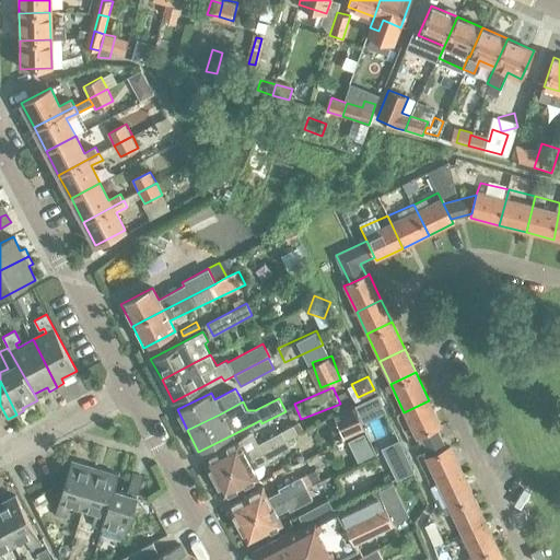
[(421,434),(440,427),(441,426),(429,400),(404,412),(416,438),(421,434)]
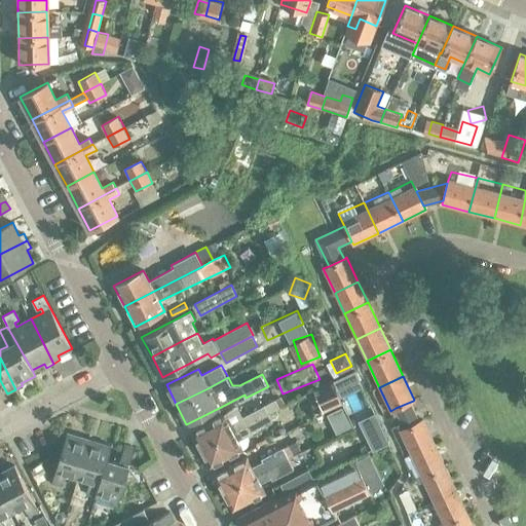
[(330,407),(341,402),(333,384),(322,389),(330,407)]
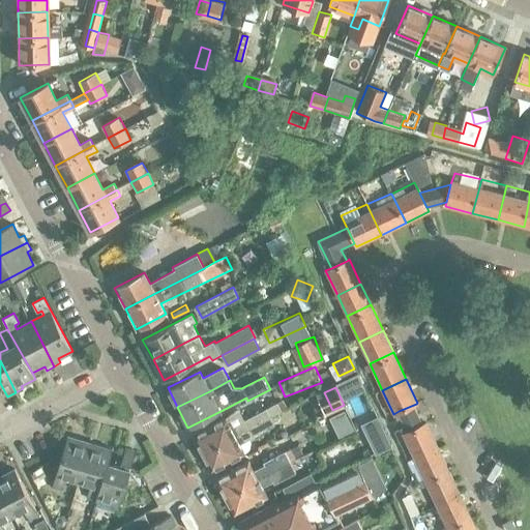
[(235,435),(271,416),(283,410),(278,403),(245,420),(240,410),(226,417),(203,429),(202,433),(194,437),(202,452),(235,435)]
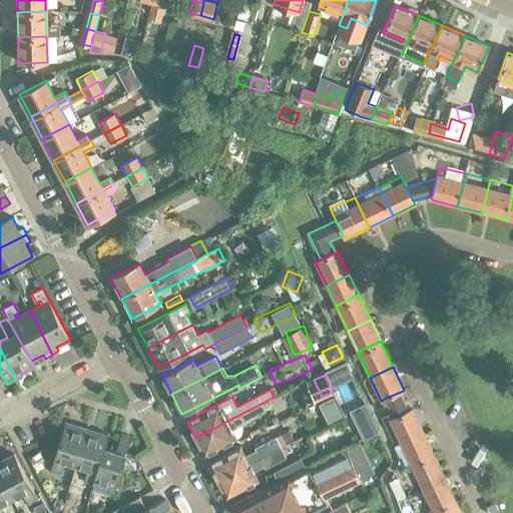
[(403,391),(386,398),(395,417),(412,410),(403,391)]
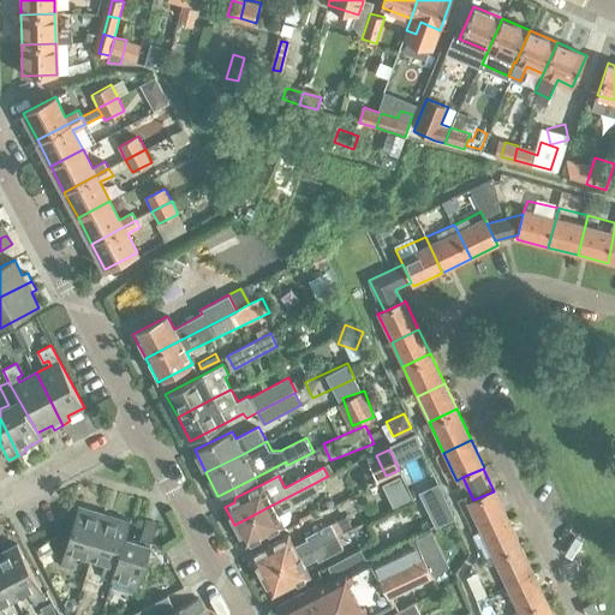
[(273,505),(234,525),(243,543),(252,538),(258,539),(285,526),(279,515),(321,494),(315,483),(273,505)]
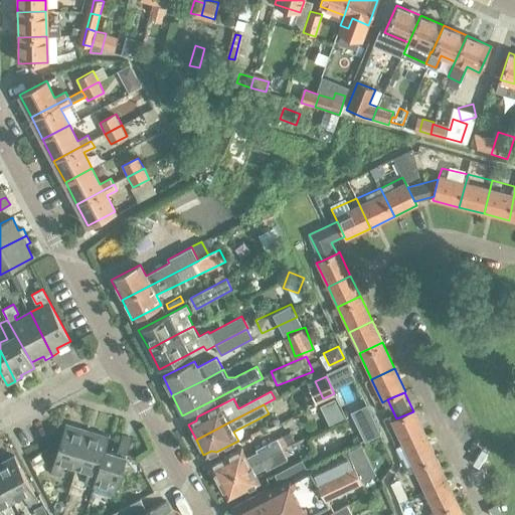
[(331,424),(345,417),(341,408),(327,415),(331,424)]
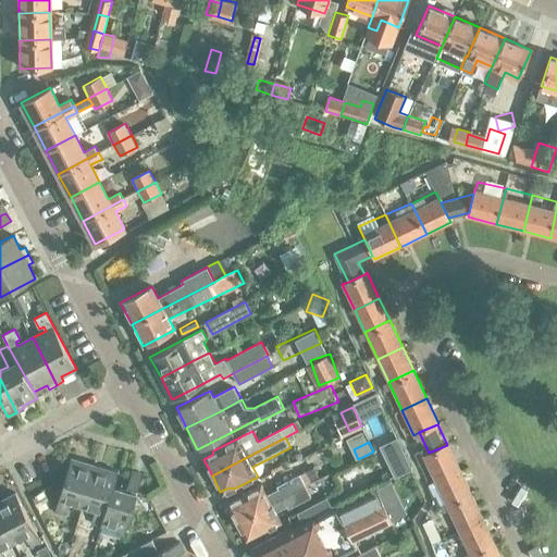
[(448,445),(447,445),(429,453),(423,456),(435,481),(459,469),(448,445)]
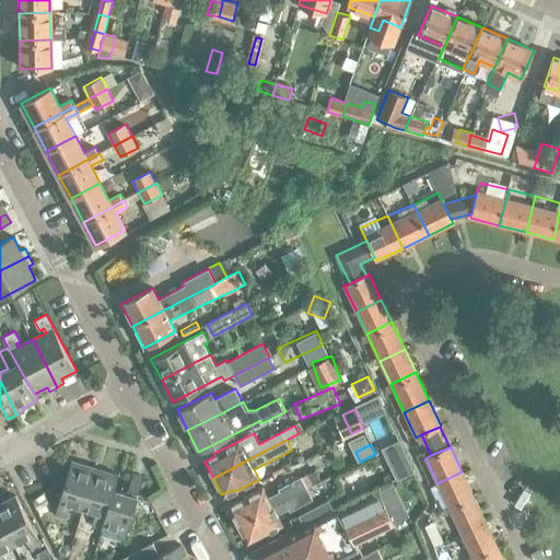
[(83,509),(95,468),(71,462),(55,515),(66,518),(69,505),(83,509)]
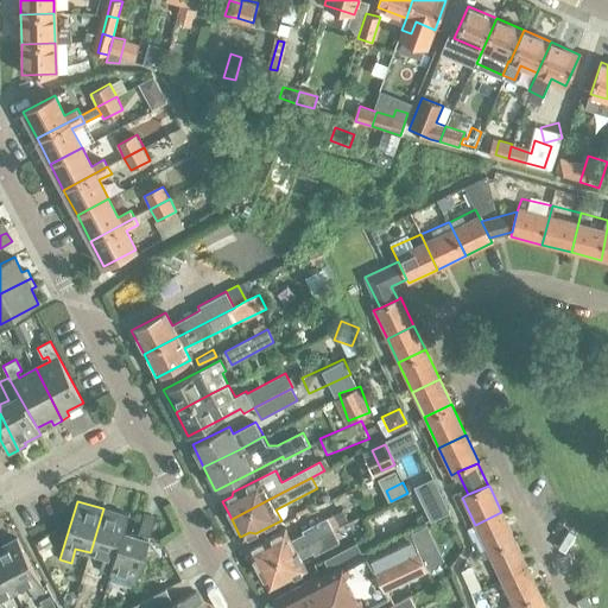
[(112,575),(125,530),(128,515),(103,508),(90,552),(103,556),(99,571),(112,575)]
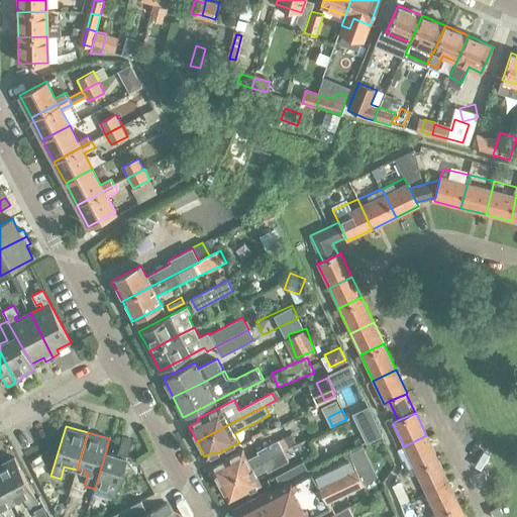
[(416,471),(438,459),(426,435),(404,446),(416,471)]
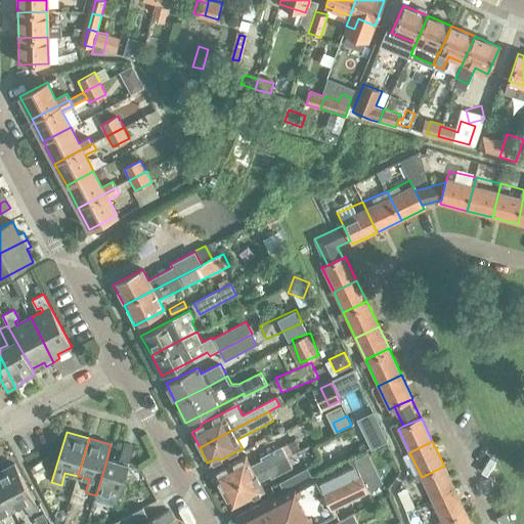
[(107,456),(96,495),(118,501),(129,464),(133,447),(123,445),(119,461),(107,456)]
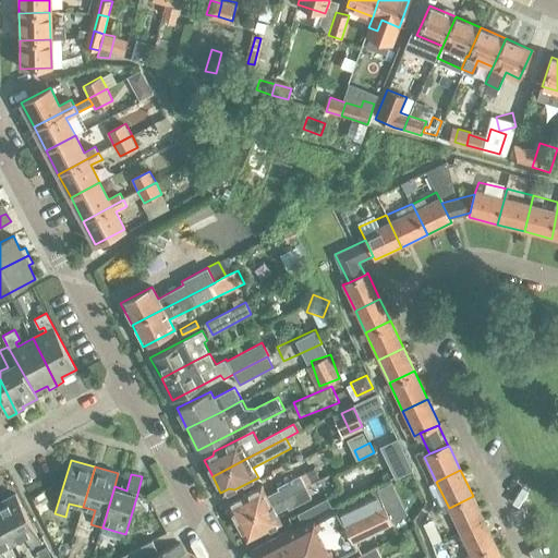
[(271,505),(307,486),(301,474),(278,486),(279,489),(267,496),(262,485),(239,497),(238,502),(229,507),(237,523),(271,505)]
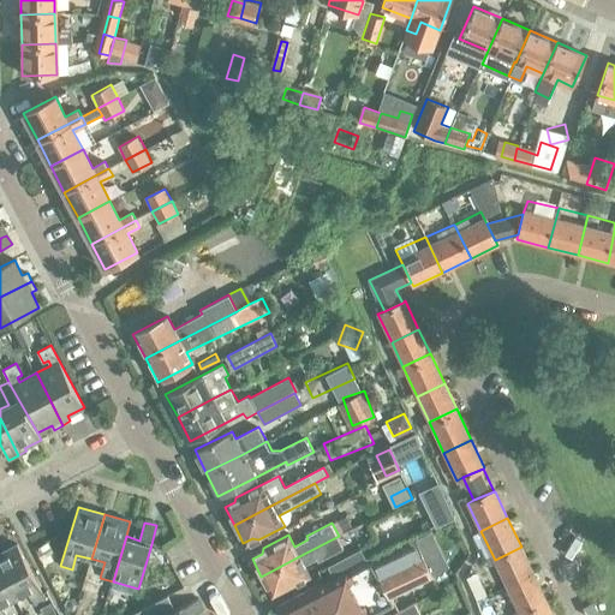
[(299,556),(261,577),(270,592),(280,587),(285,590),(310,578),(310,575),(350,555),(339,536),(299,556)]
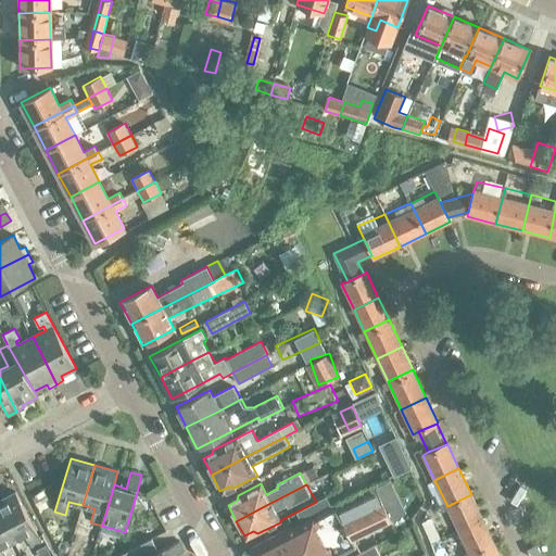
[(391,518),(375,485),(337,506),(335,504),(251,548),(254,555),(333,555),(356,544),(354,539),(391,518)]
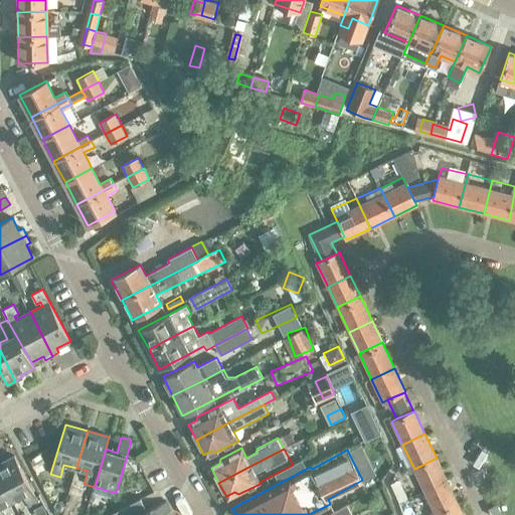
[(0,464),(0,477),(12,501),(23,495),(29,507),(38,502),(14,456),(0,464)]
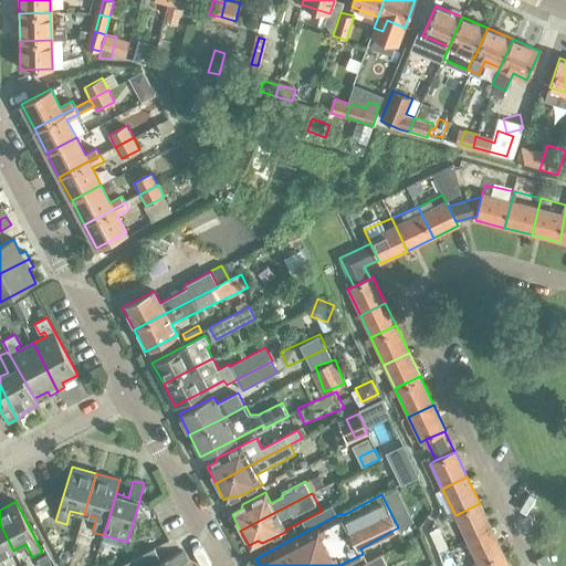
[(467,540),(491,527),(480,503),(456,515),(467,540)]
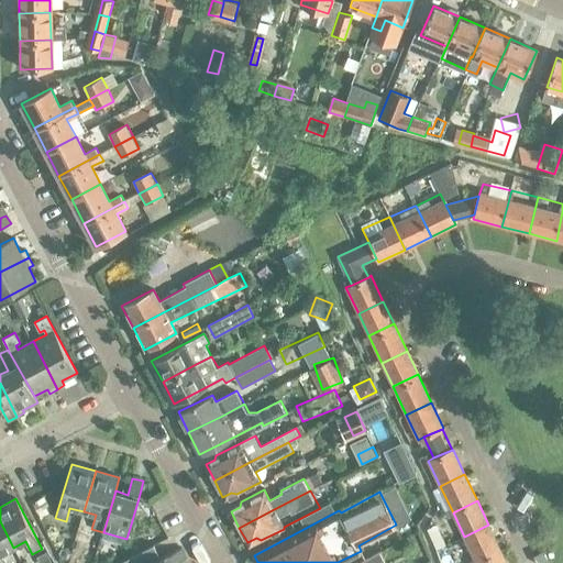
[(156,508),(135,515),(145,543),(166,537),(156,508)]
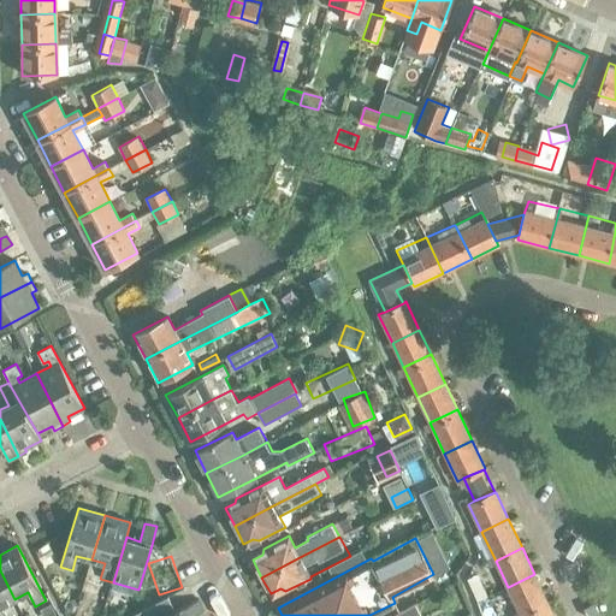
[(6,615),(3,606),(15,599),(0,570),(0,615),(6,615)]
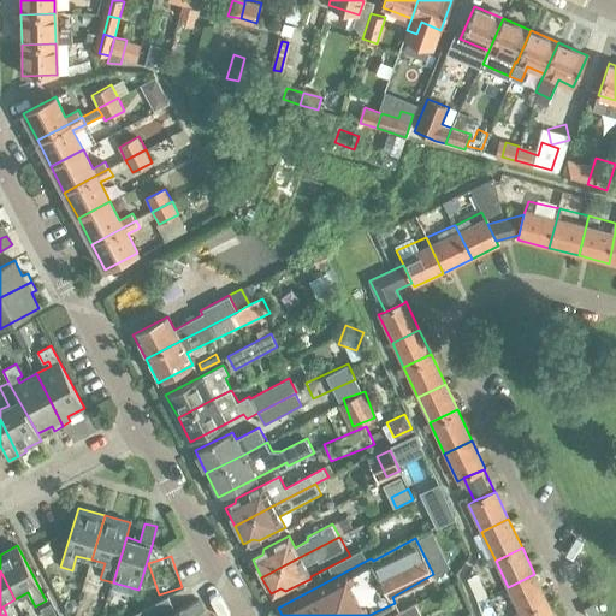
[(520,612),(546,600),(534,574),(508,587),(520,612)]
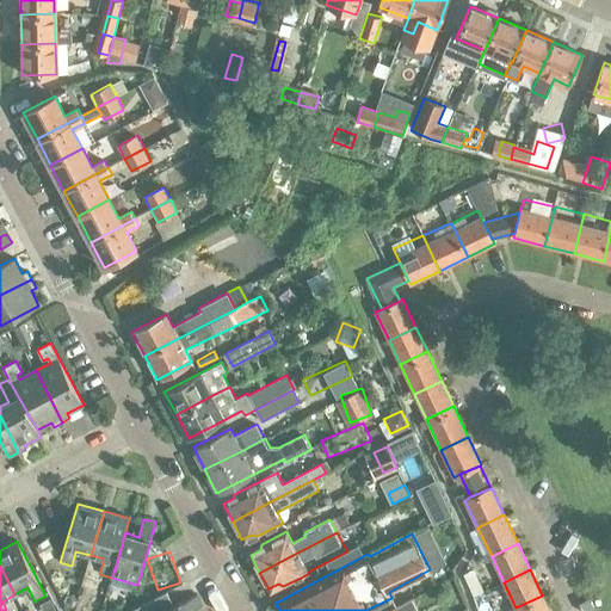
[(479,581),(468,585),(474,597),(475,596),(483,592),(479,581)]
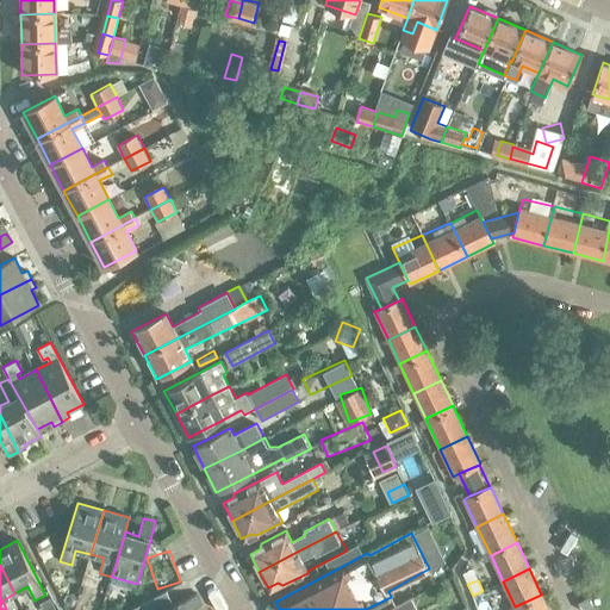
[(195,593),(173,607),(165,590),(125,609),(191,609),(201,604),(195,593)]
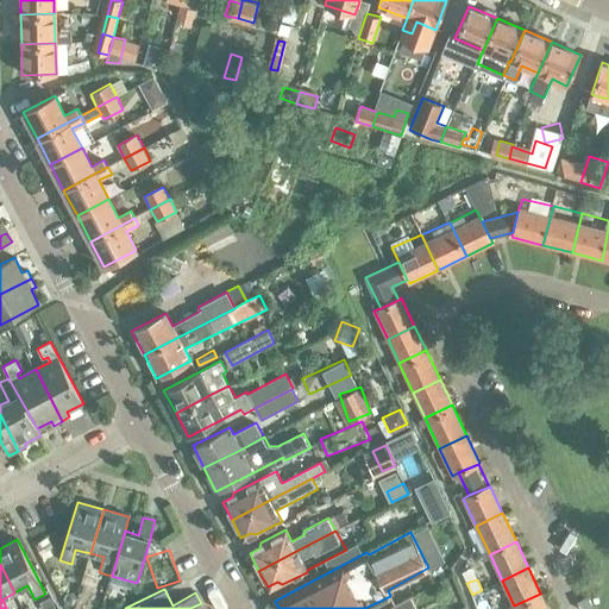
[(515,608),(547,608),(540,594),(514,606),(515,608)]
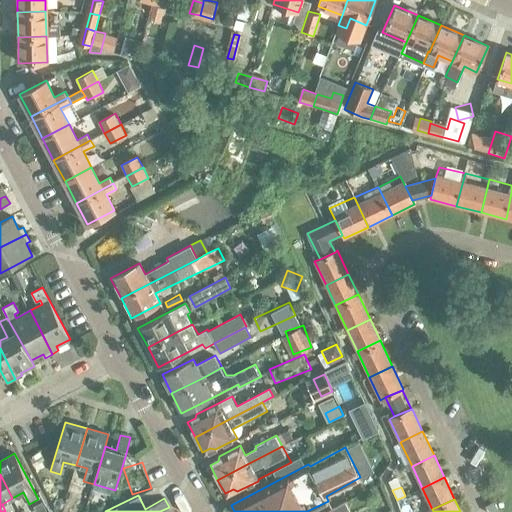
[(350,511),(345,502),(325,511),(350,511)]
